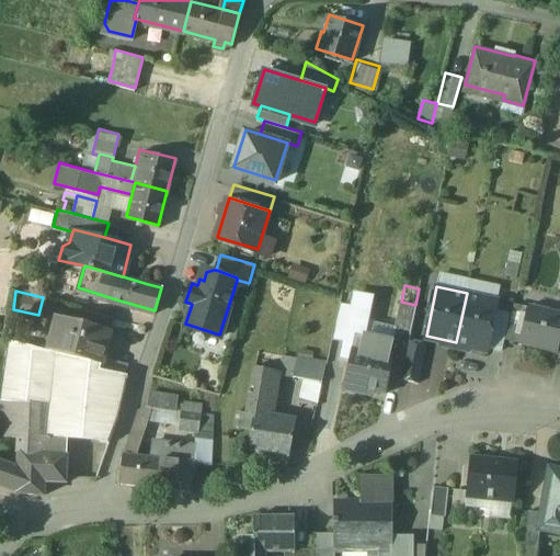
[(496,299),(467,293),(456,342),(486,349),(496,299)]
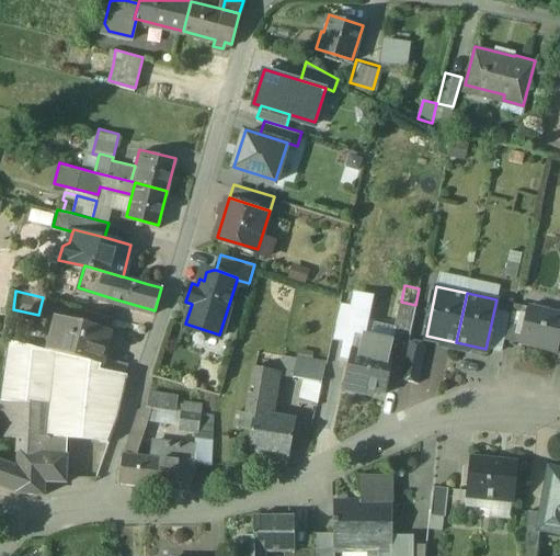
[(415,305),(401,302),(395,329),(410,332),(415,305)]
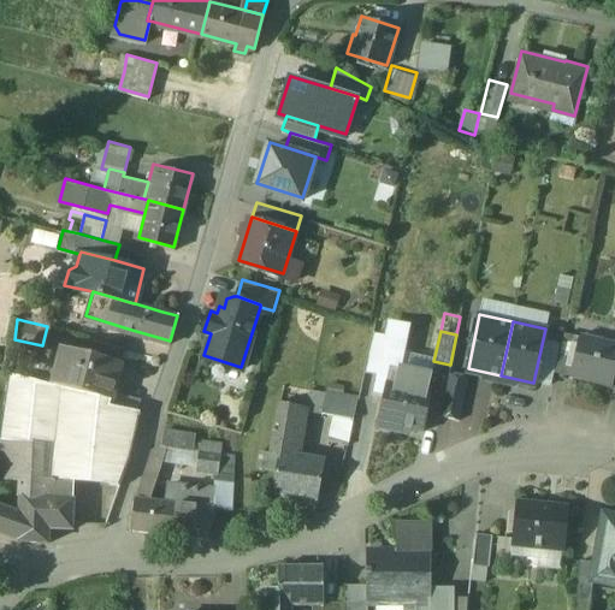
[(614,343),(583,336),(579,353),(575,351),(571,373),(613,383),(614,374),(614,343)]
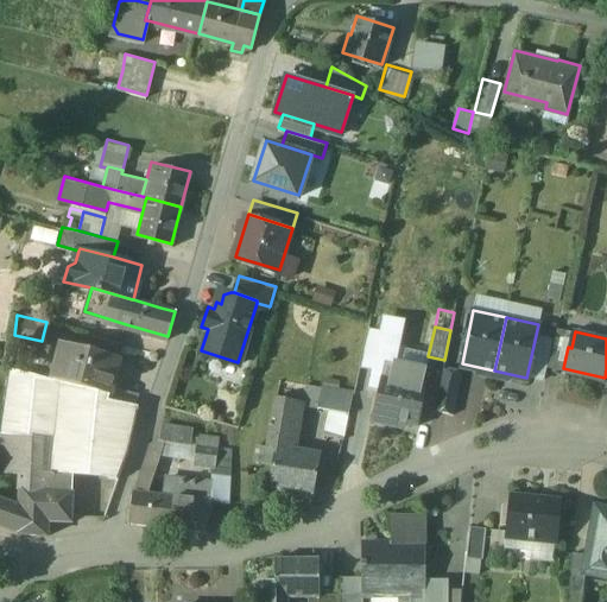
[(119,355),(62,341),(52,378),(109,392),(112,385),(119,355)]
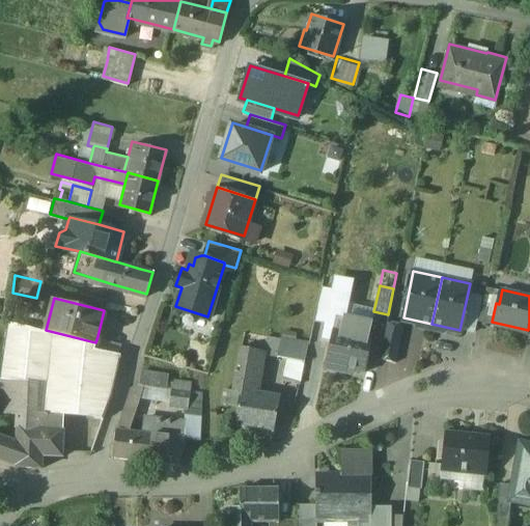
[(347,302),(346,311),(372,315),(373,305),(347,302)]
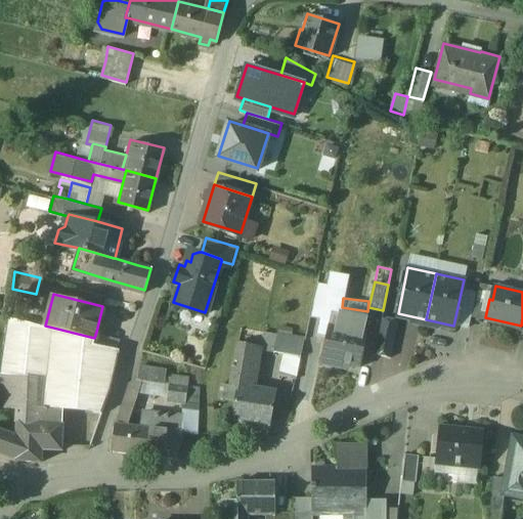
[(367,317),(332,310),(329,326),(363,333),(367,317)]
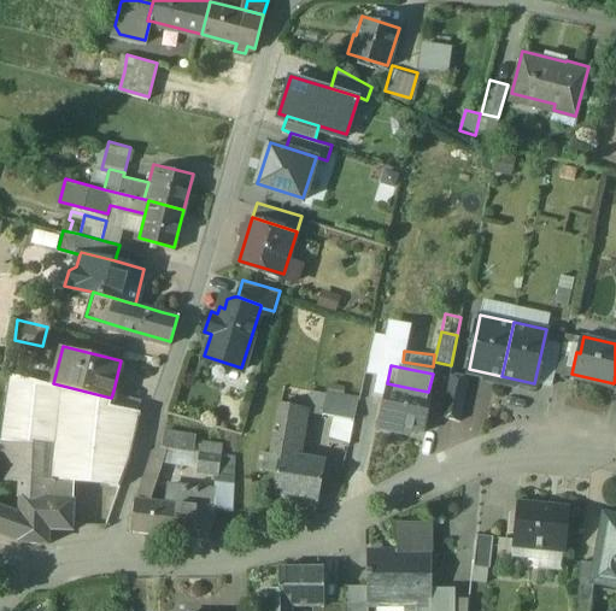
[(469,376),(450,371),(440,415),(459,418),(469,376)]
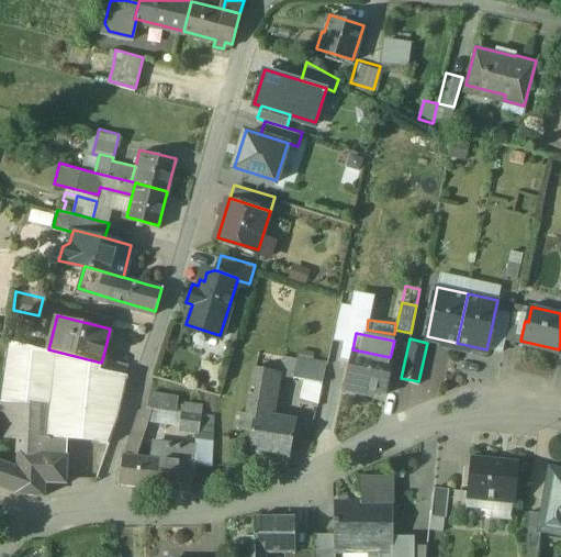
[(48,349),(9,340),(0,398),(22,401),(47,402),(51,358),(100,368),(101,363),(48,349)]
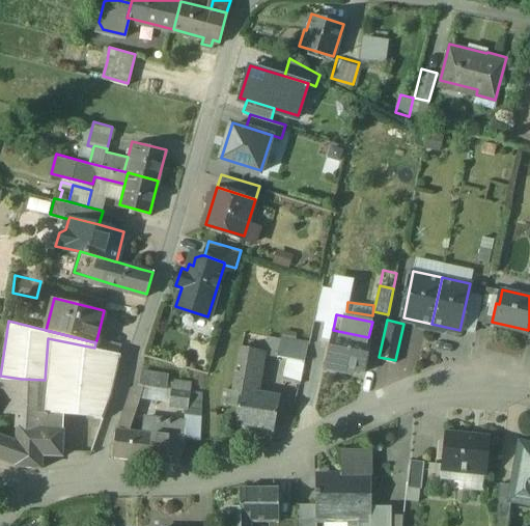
[(368,337),(333,330),(326,365),(346,369),(347,365),(364,369),(371,337),(368,337)]
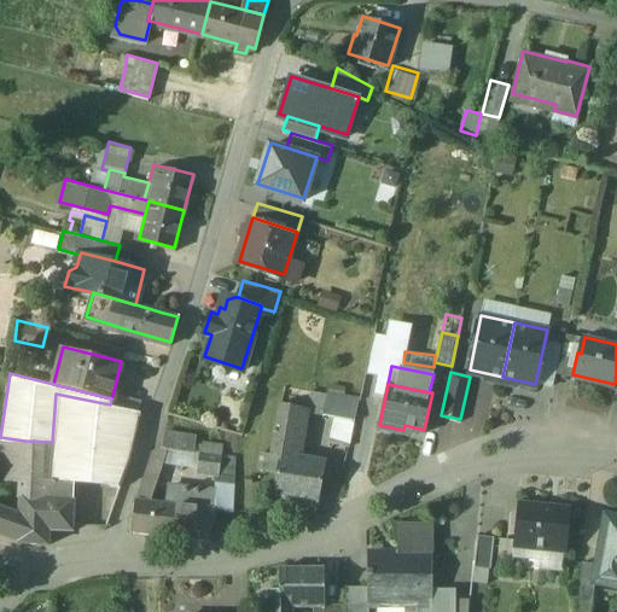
[(141,397),(114,391),(111,398),(110,404),(139,409),(141,397)]
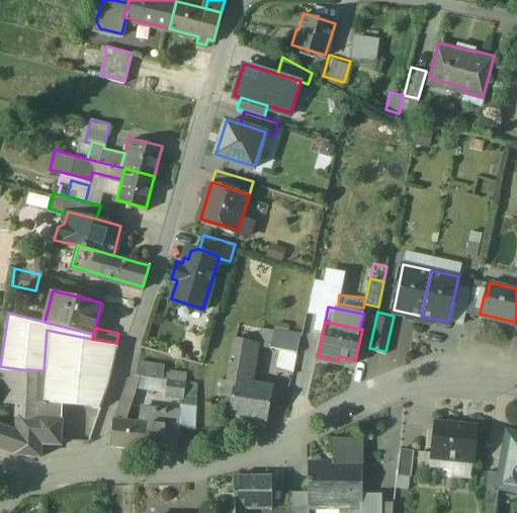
[(302,334),(275,328),(271,345),(281,347),(298,350),(302,334)]
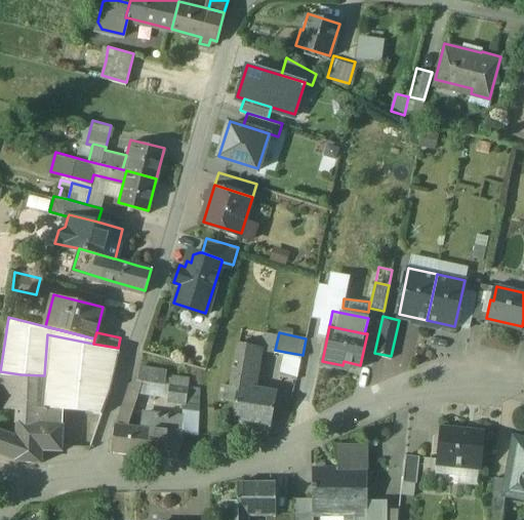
[(93,344),(47,334),(44,375),(44,376),(45,377),(77,383),(76,388),(75,388),(74,392),(106,399),(110,389),(119,348),(93,344)]
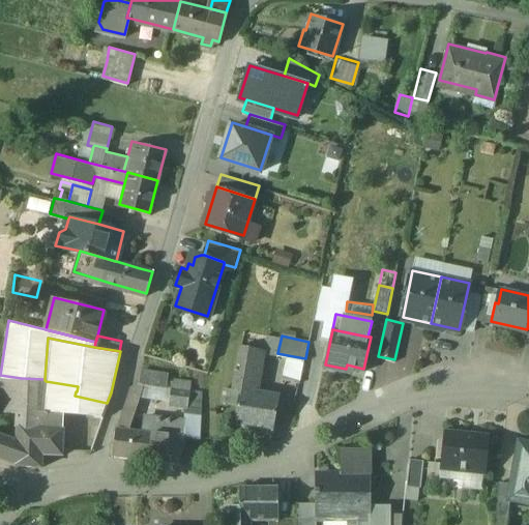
[(263,350),(241,346),(233,387),(241,388),(241,387),(253,389),(257,368),(259,368),(263,350)]
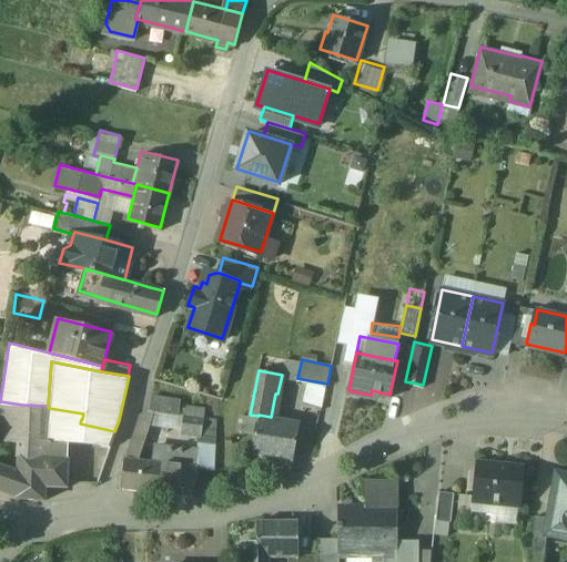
[(327,384),(309,380),(304,404),(322,407),(327,384)]
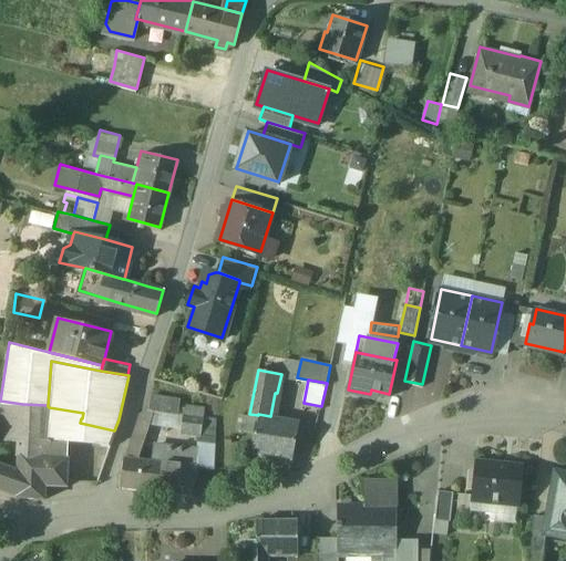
[(179,397),(151,393),(148,408),(152,408),(177,412),(179,397)]
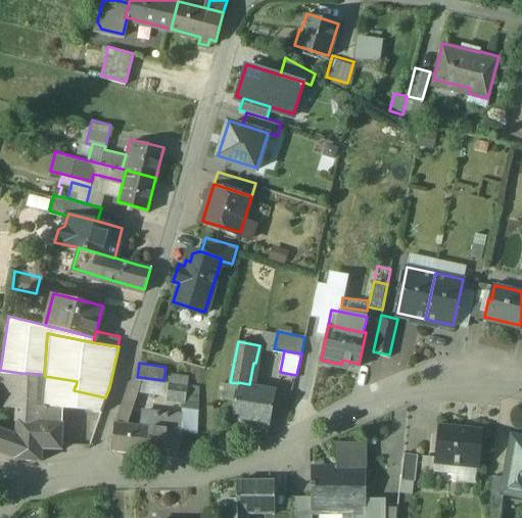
[(0,370),(0,384),(18,386),(20,373),(0,370)]
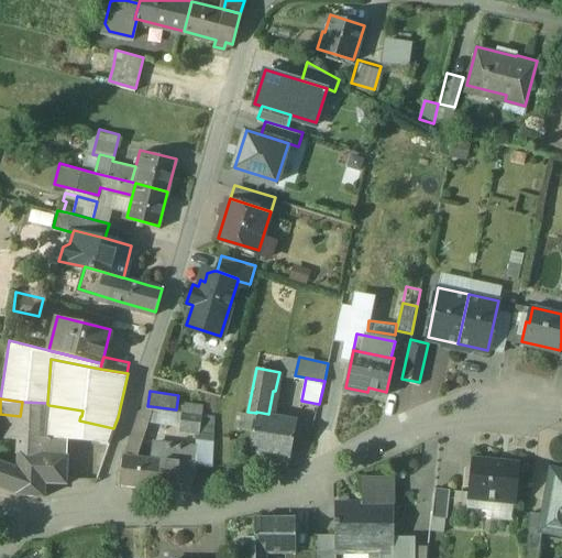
[(47,403),(22,402),(20,416),(0,414),(0,431),(20,429),(20,460),(0,457),(0,483),(17,490),(17,492),(44,494),(44,481),(65,481),(67,438),(51,437),(51,436),(46,436),(48,405),(47,404),(47,403)]
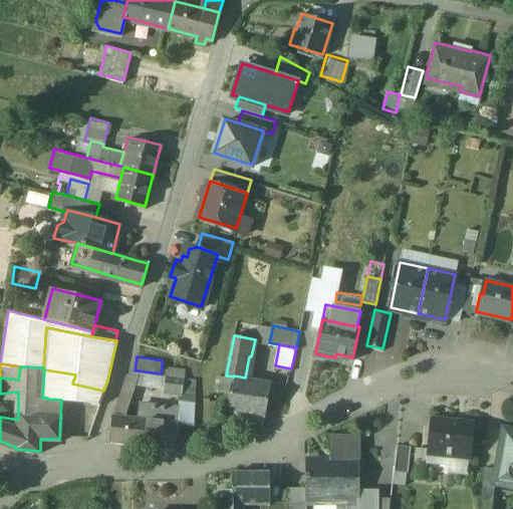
[(75,374),(44,369),(42,398),(46,398),(46,399),(61,400),(99,404),(103,391),(72,384),(73,379),(74,379),(75,374)]
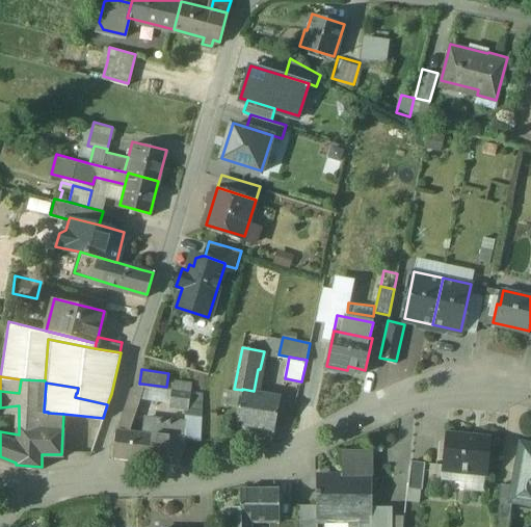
[(130,387),(116,428),(128,429),(129,428),(142,384),(139,384),(132,388),(130,387)]
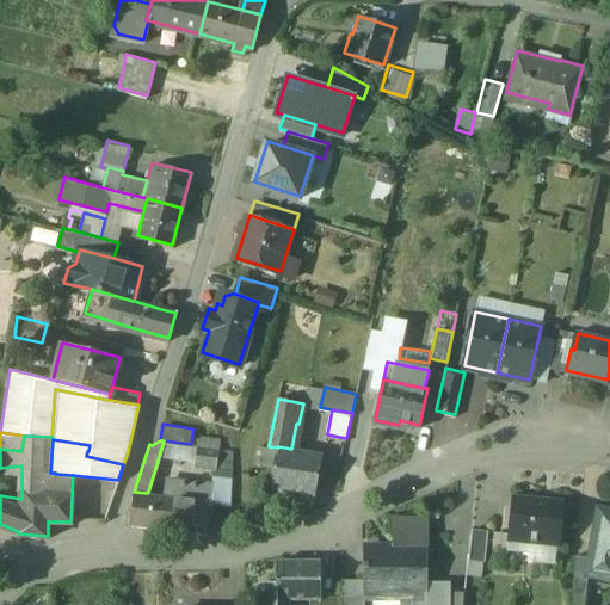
[(233,450),(198,444),(195,463),(214,465),(213,473),(232,475),(233,450)]
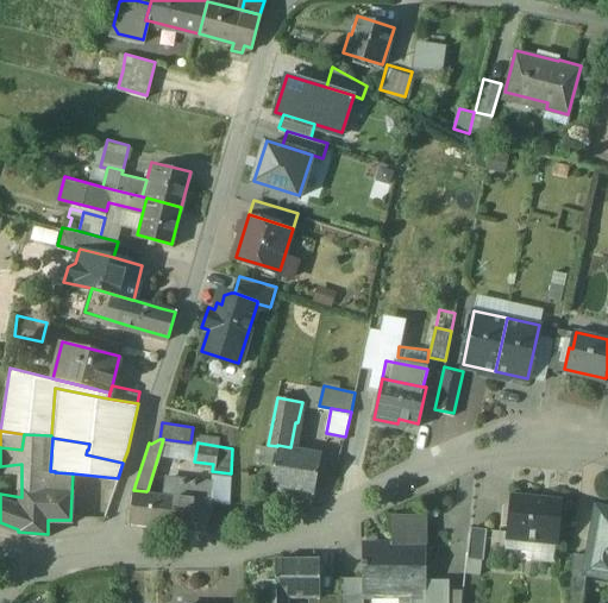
[(290,447),(277,445),(277,446),(270,485),(313,494),(320,453),(290,447)]
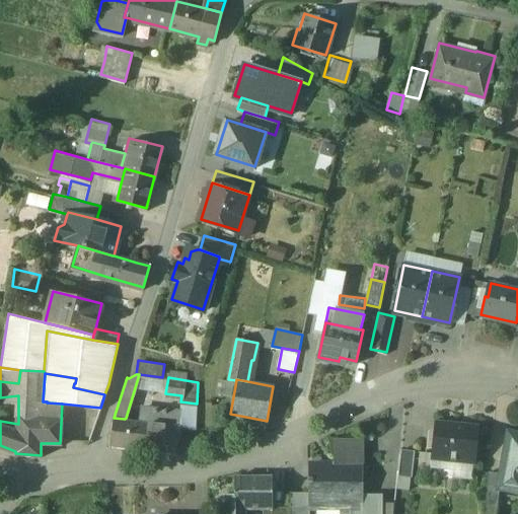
[(181,409),(142,406),(141,420),(126,418),(125,419),(114,418),(111,444),(177,451),(180,424),(181,409)]
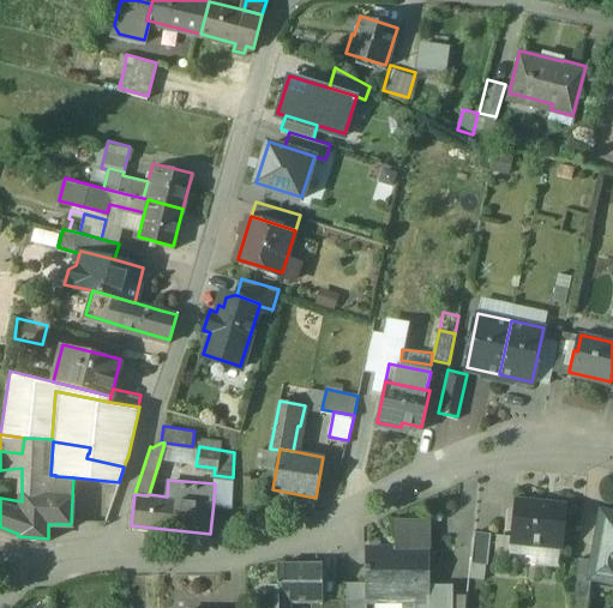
[(566,504),(516,498),(511,537),(542,541),(542,546),(562,548),(566,504)]
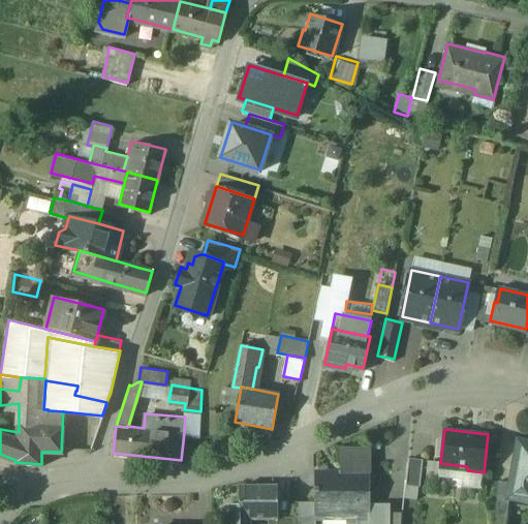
[(527,440),(519,439),(511,481),(508,496),(510,496),(527,499),(527,440)]
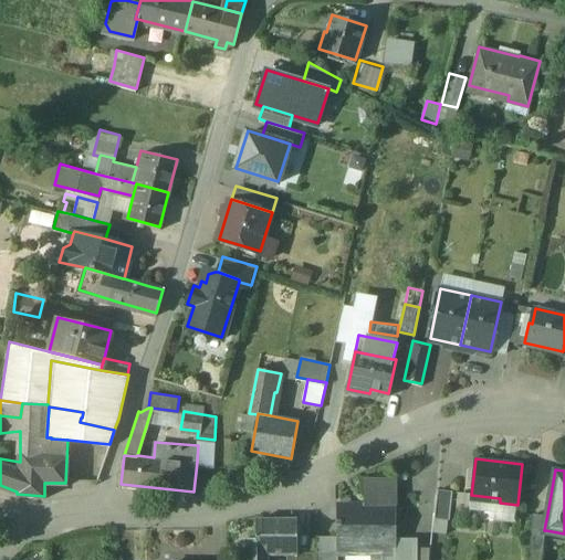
[(451,490),(436,488),(433,516),(449,517),(451,490)]
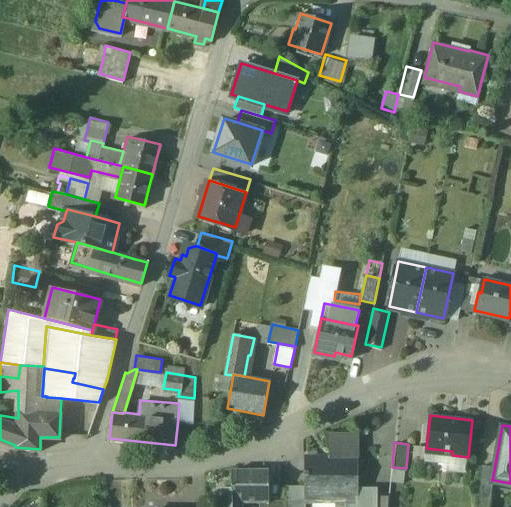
[(335,456),(304,456),(304,471),(303,471),(303,475),(304,475),(304,484),(304,494),(305,494),(338,494),(338,491),(356,491),(357,491),(357,486),(358,448),(335,448),(335,456)]
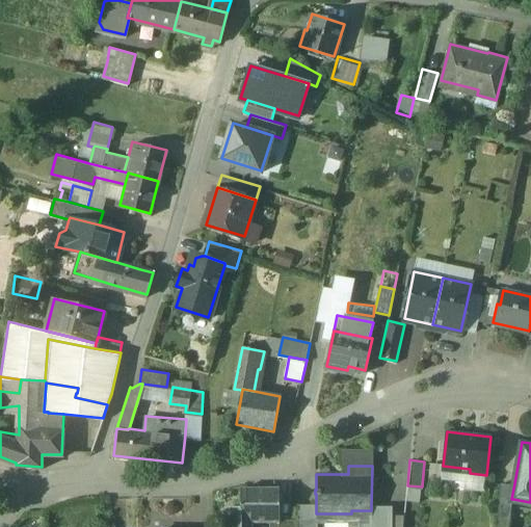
[(514,483),(501,482),(496,526),(508,526),(510,514),(513,499),(511,499),(514,483)]
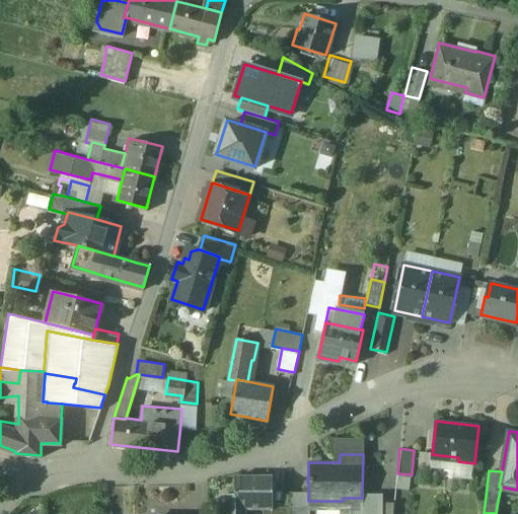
[(273,474),(234,475),(234,495),(234,508),(243,508),(264,508),(273,508),(273,506),(273,474)]
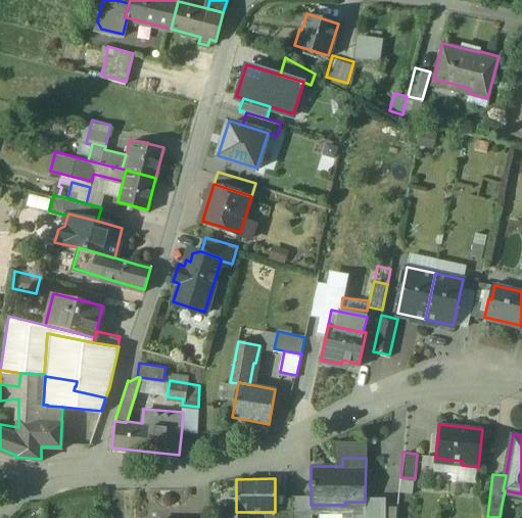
[(311,495),(293,495),(293,510),(292,517),(312,517),(312,505),(311,505),(311,495)]
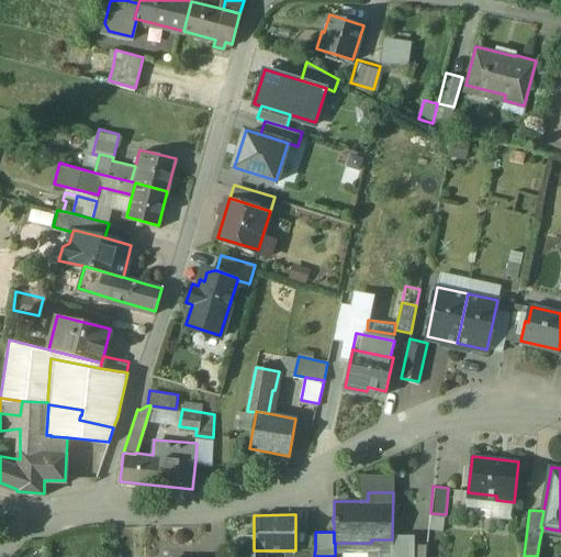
[(413,535),(392,534),(392,539),(391,539),(391,555),(381,555),(380,556),(408,556),(410,555),(413,555),(413,535)]
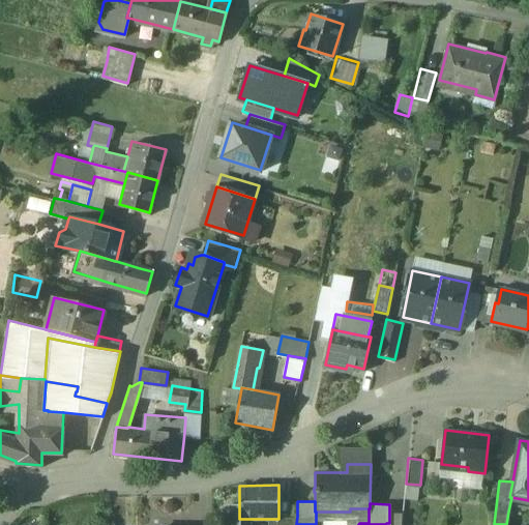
[(239,519),(239,505),(225,505),(224,524),(247,524),(248,519),(239,519)]
